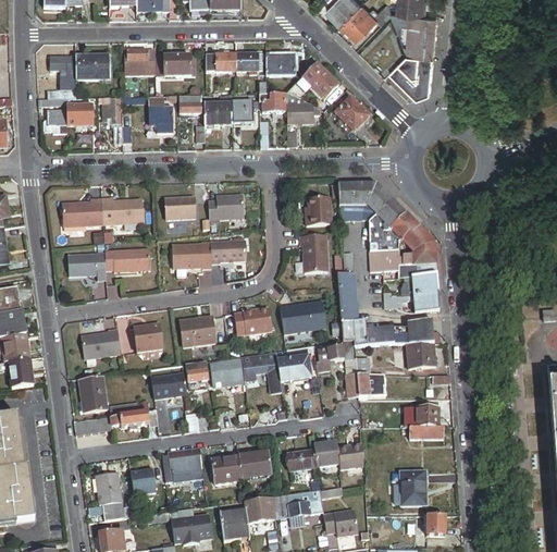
[(137,0),(137,2),(137,11),(163,10),(163,0),(137,0)]
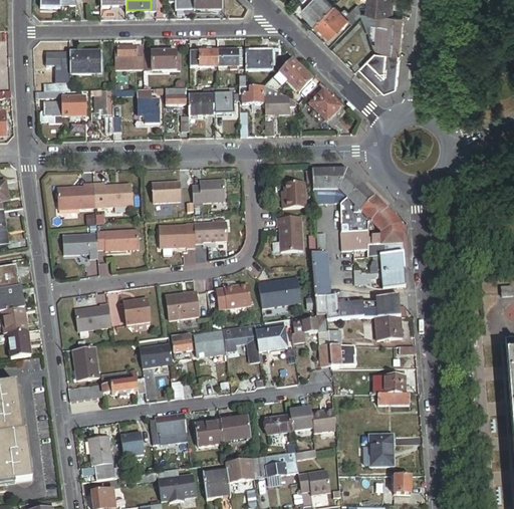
[(176,0),(176,8),(186,8),(186,11),(194,11),(194,8),(193,0),(176,0)]
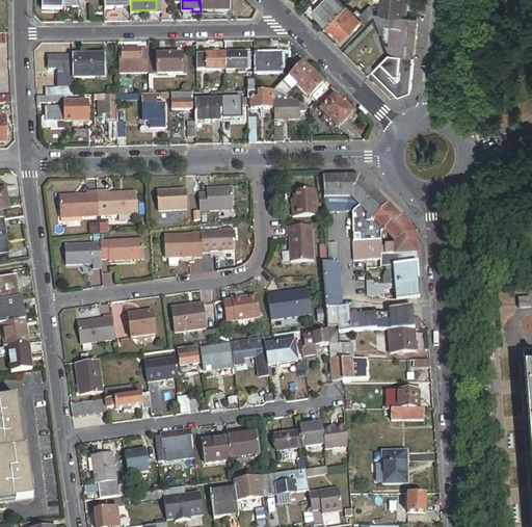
[(200,0),(201,8),(229,7),(229,0),(200,0)]
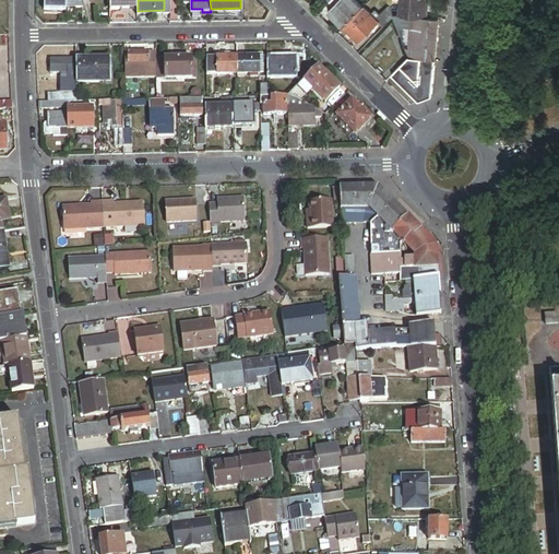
[(334,0),(329,7),(344,21),(364,1),(363,0),(334,0)]
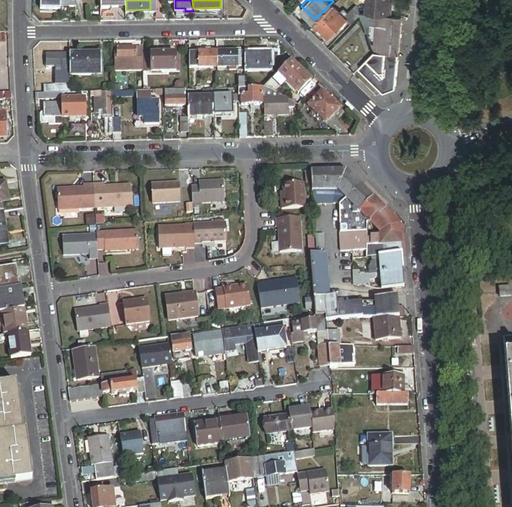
[(360,8),(357,0),(348,9),(345,12),(347,15),(352,19),(360,10),(360,9),(360,8)]
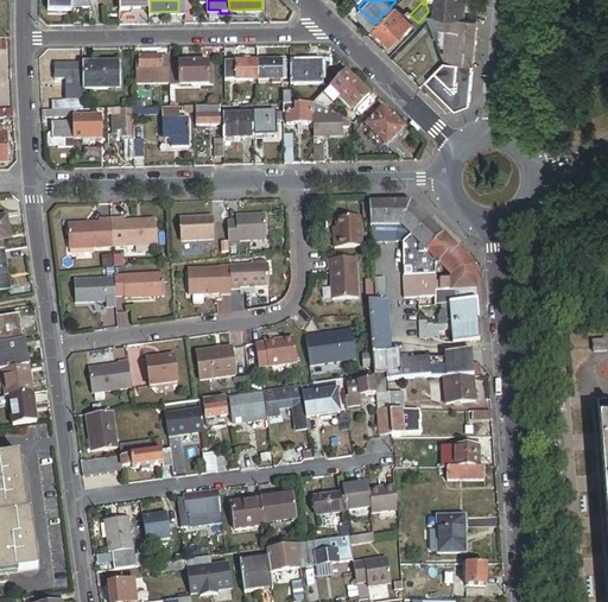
[(434,1),(424,0),(428,10),(432,11),(434,1)]
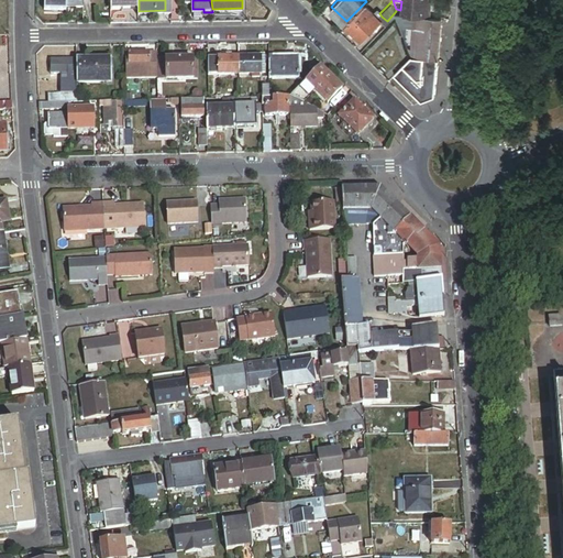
[(401,0),(400,10),(430,12),(431,2),(428,2),(428,0),(401,0)]
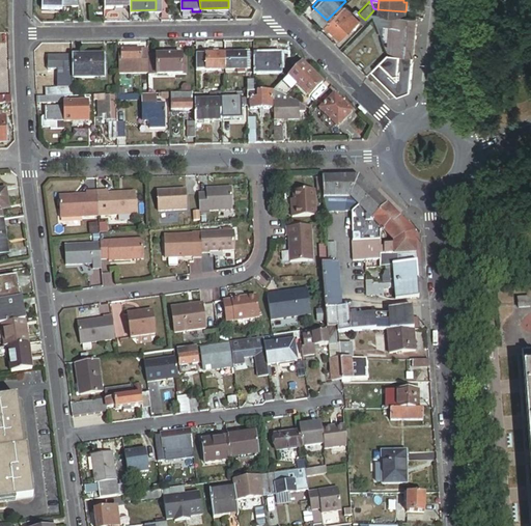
[(353,7),(345,1),(327,20),(341,34),(360,16),(358,12),(353,7)]
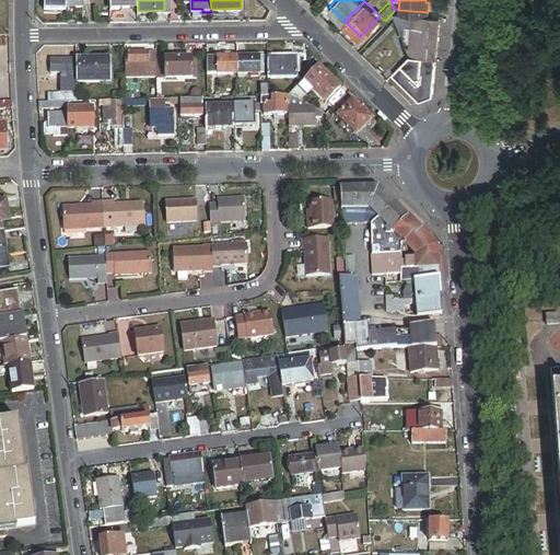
[(421,54),(424,13),(394,10),(394,11),(401,30),(404,30),(405,22),(410,23),(409,43),(406,43),(410,51),(421,54)]
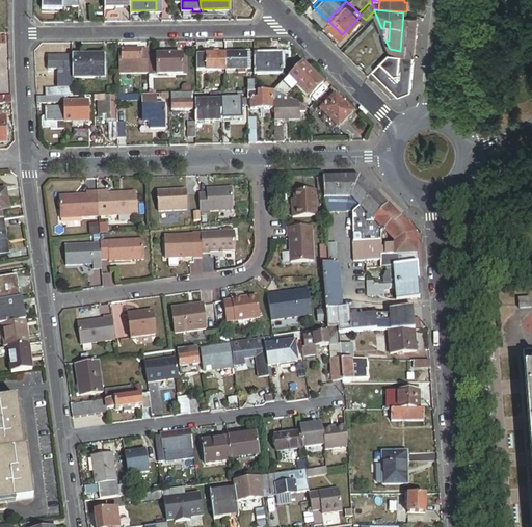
[(403,12),(400,51),(415,52),(418,14),(403,12)]
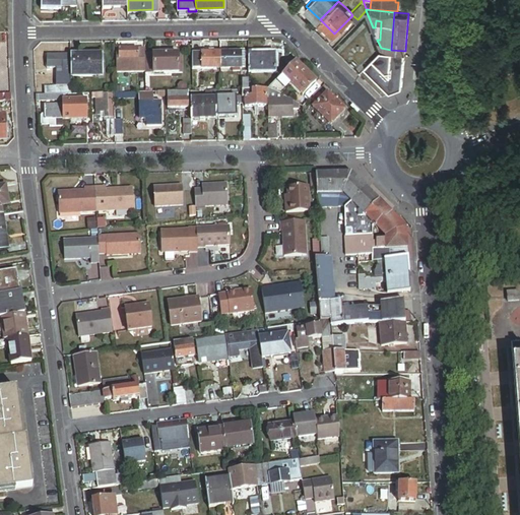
[(145,45),(116,46),(116,68),(145,68),(145,51),(145,45)]
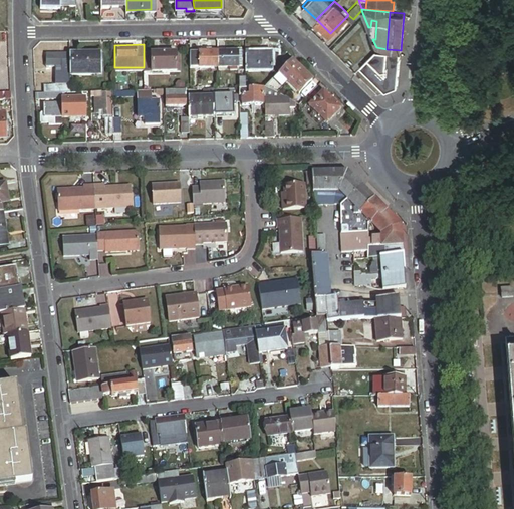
[(246,48),(246,69),(273,68),(272,49),(261,49),(261,47),(246,48)]
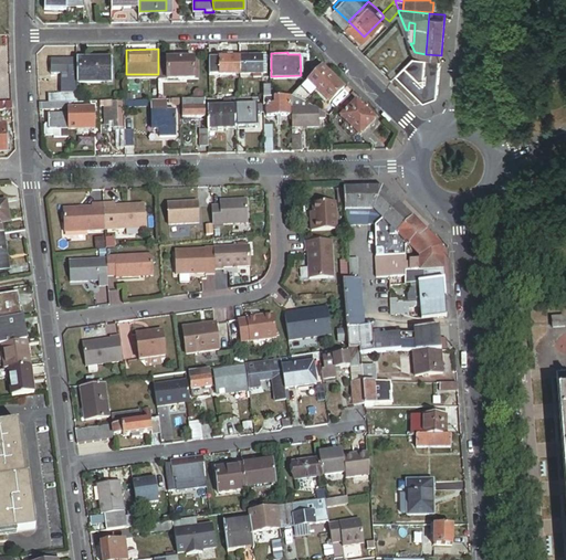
[(426,54),(415,52),(408,59),(425,74),(426,54)]
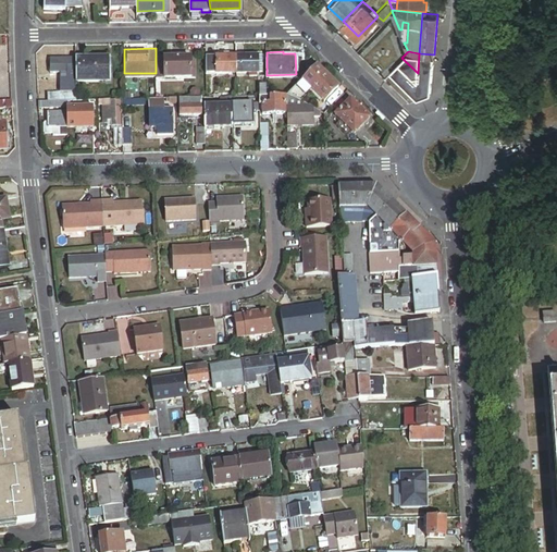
[(208,70),(236,70),(236,52),(207,53),(208,70)]
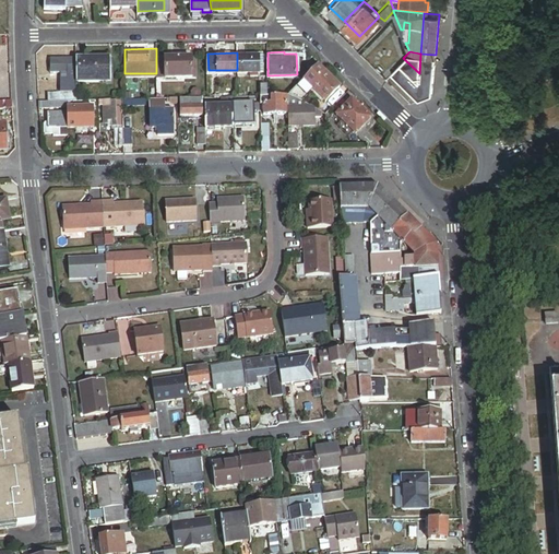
[(237,52),(237,70),(263,70),(263,52),(237,52)]
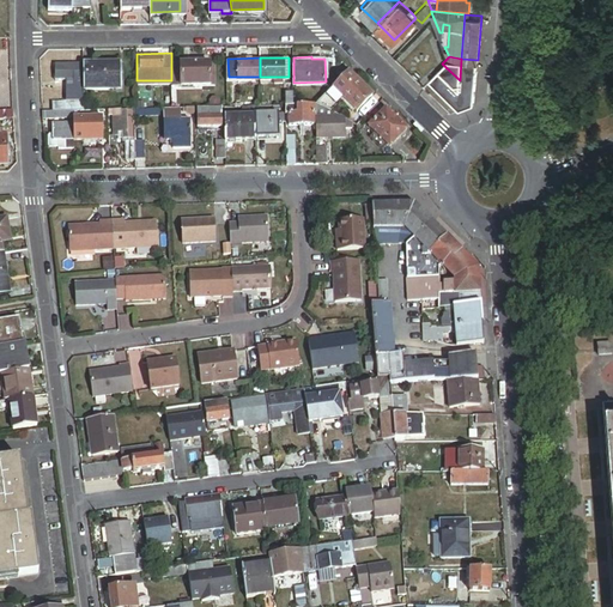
[(211,59),(171,60),(171,80),(171,83),(216,83),(216,71),(211,71),(211,59)]
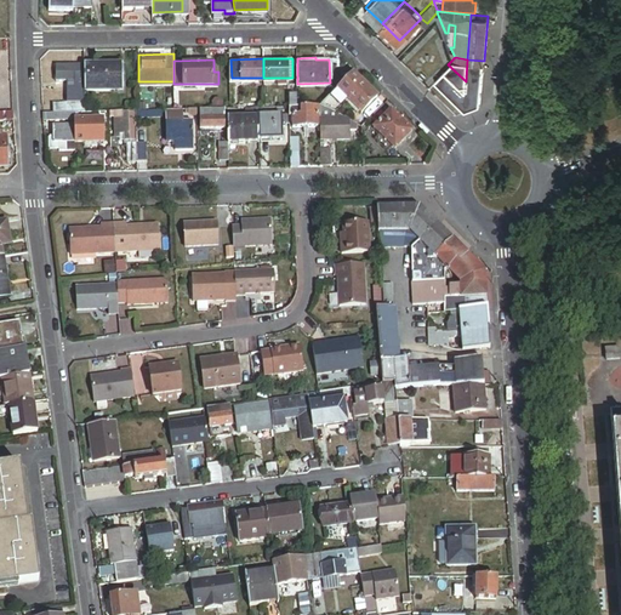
[(480,101),(484,61),(467,60),(466,81),(448,64),(436,77),(465,106),(480,101)]
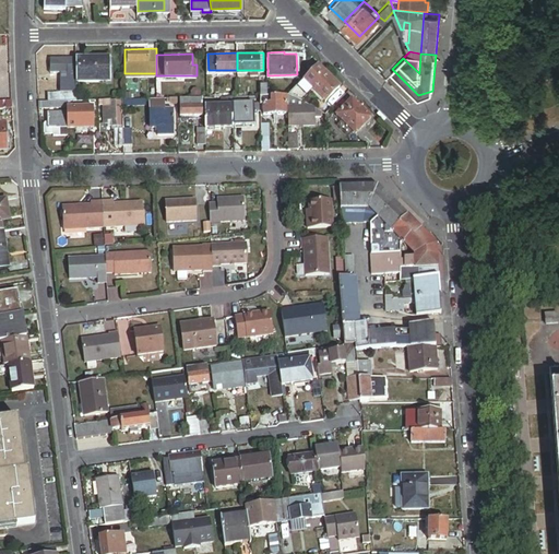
[(60,74),(78,74),(79,55),(50,55),(51,70),(60,70),(60,74)]
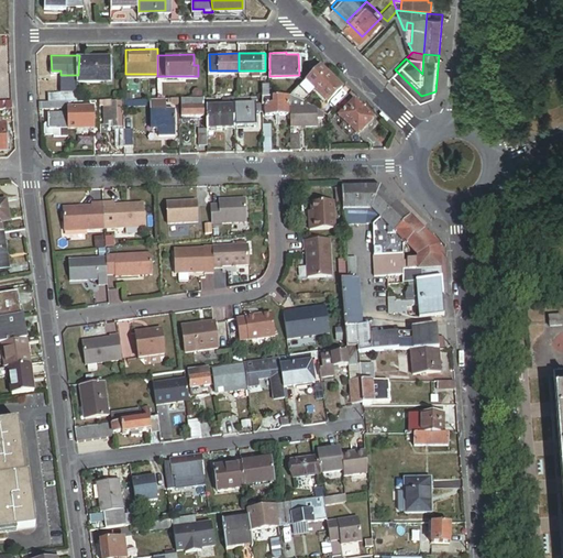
[(78,75),(77,79),(111,78),(110,55),(79,55),(78,75)]
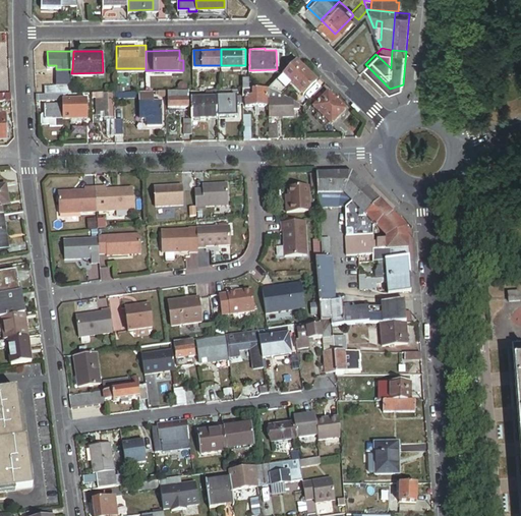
[(296,57),(283,70),(296,83),(304,91),(317,77),(296,57)]
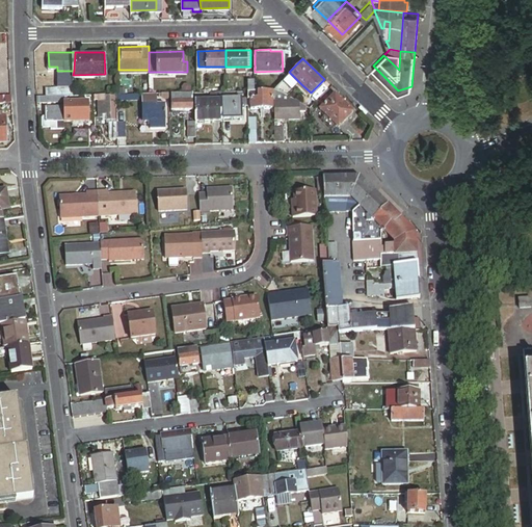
[(289,72),(275,86),(286,91),(296,82),(301,87),(302,85),(289,72)]
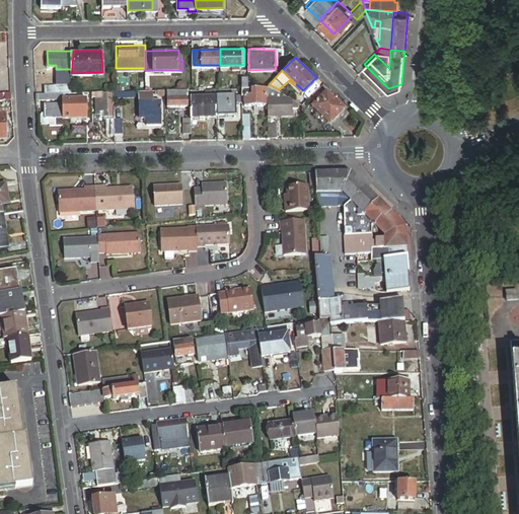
[(62,90),(70,90),(70,82),(45,83),(45,90),(62,90)]
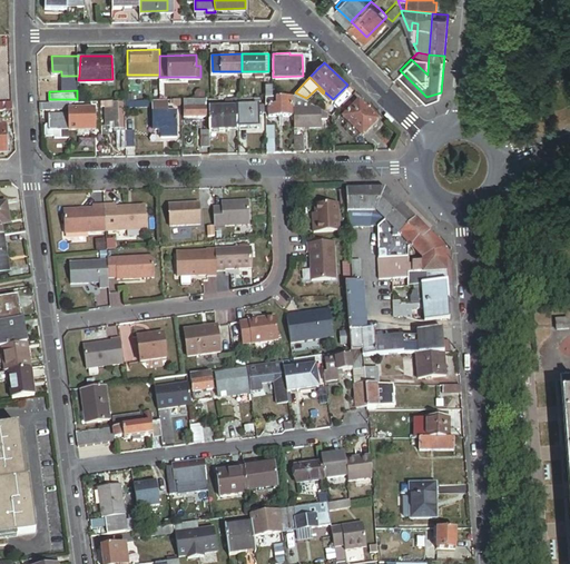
[(295,100),(295,94),(277,94),(277,101),(269,101),(271,112),(279,111),(281,116),(284,115),(284,111),(293,111),(293,100),(295,100)]
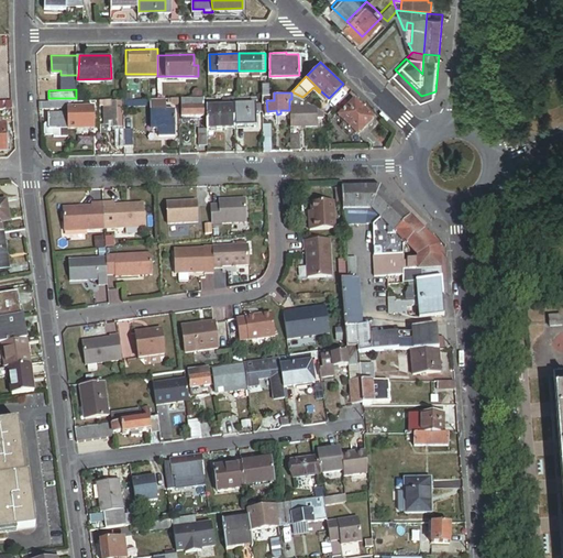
[(12,96),(0,97),(0,105),(13,105),(12,96)]
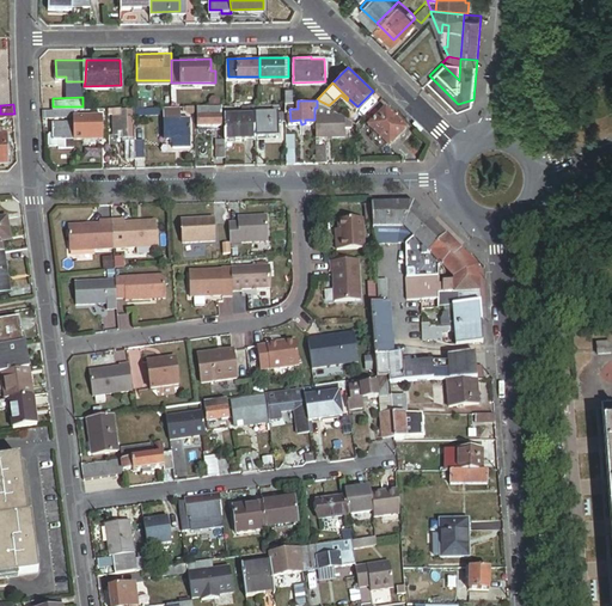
[(407,124),(386,104),(368,121),(381,134),(387,140),(390,141),(407,124)]
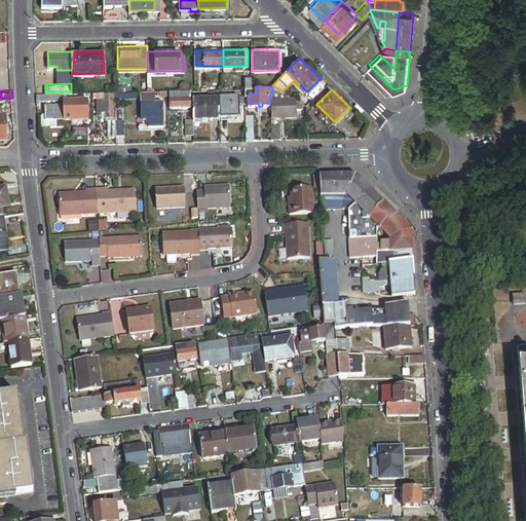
[(105,90),(105,98),(105,110),(105,118),(108,118),(116,118),(116,117),(116,96),(116,90),(105,90)]
